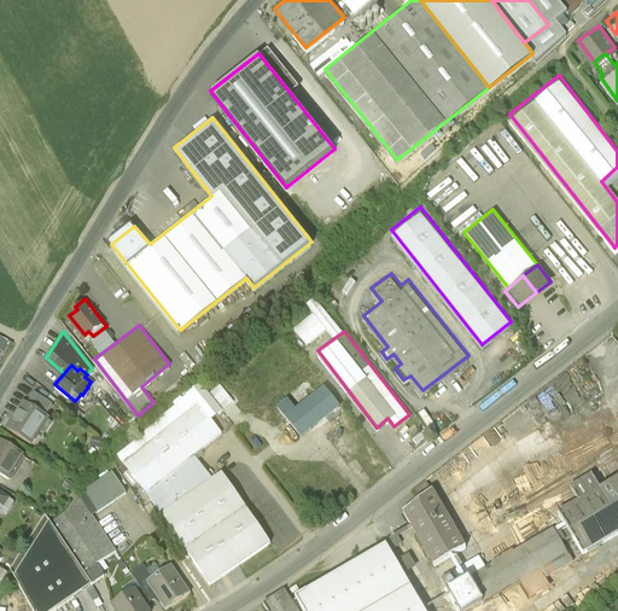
[(337,402),(324,387),(319,390),(307,376),(285,394),(289,399),(280,406),(302,431),(337,402)]
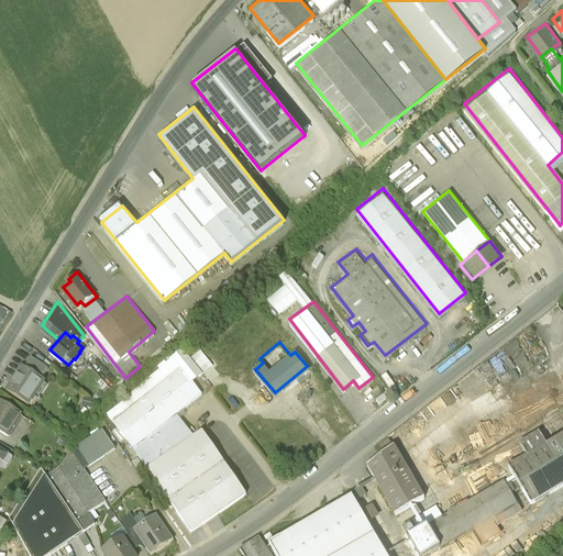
[(43,360),(32,354),(24,365),(22,364),(8,387),(29,400),(43,378),(41,376),(48,366),(43,360)]
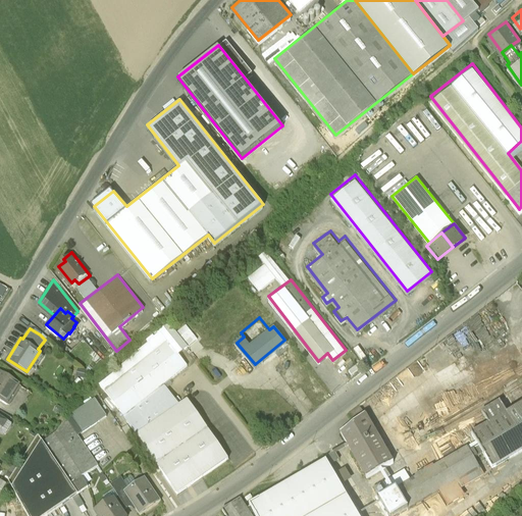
[(124,410),(136,402),(188,361),(168,337),(105,387),(108,392),(103,396),(111,405),(116,401),(124,410)]
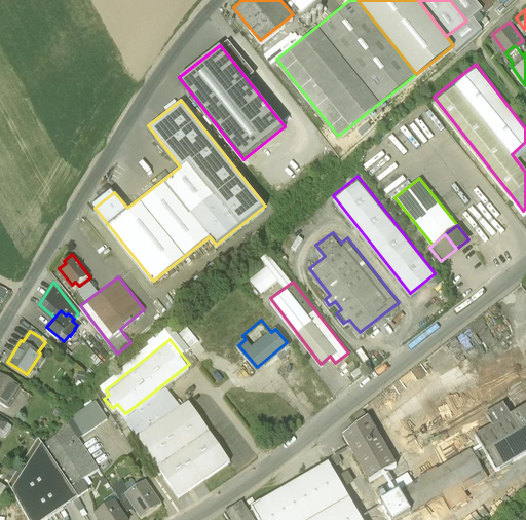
[(443,339),(421,356),(430,368),(452,351),(443,339)]
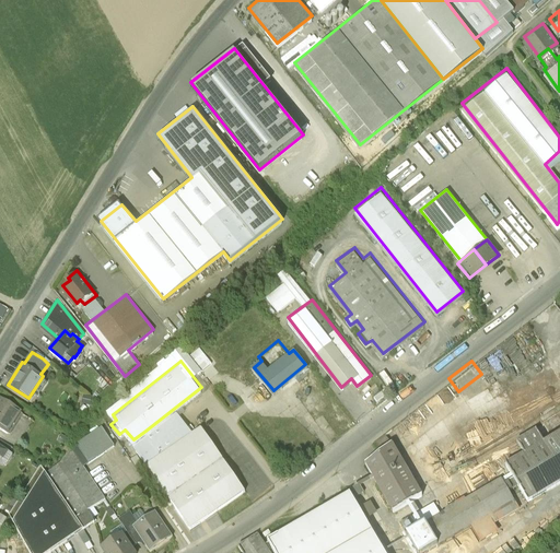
[(21,409),(0,395),(0,424),(8,430),(21,409)]
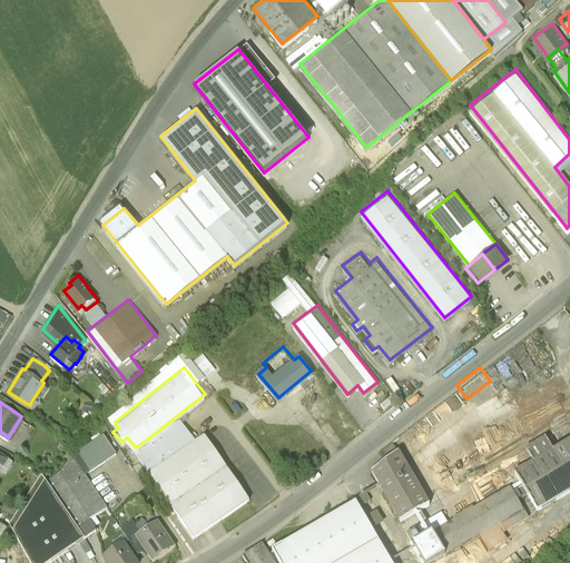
[(117,448),(102,430),(77,446),(90,466),(117,448)]
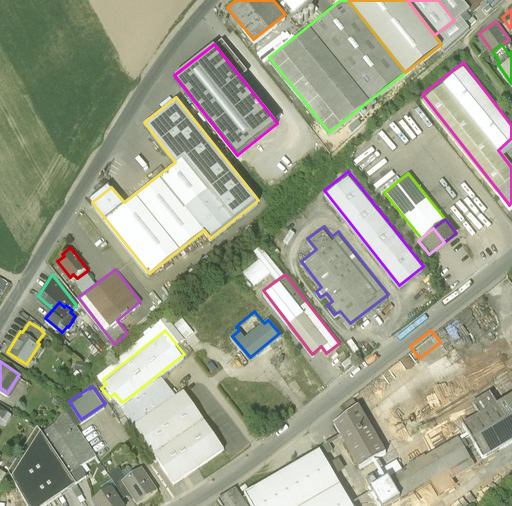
[(133,394),(122,402),(120,403),(174,481),(224,446),(184,388),(146,413),(133,394)]
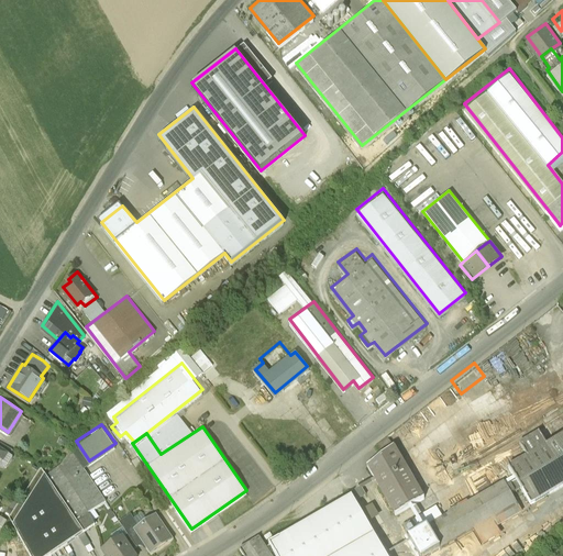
[(562,480),(562,431),(547,441),(539,427),(520,438),(527,453),(508,463),(530,500),(562,480)]
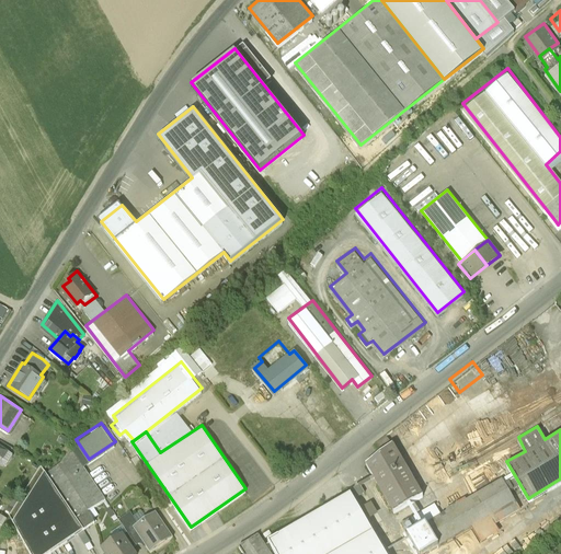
[(0,458),(3,461),(10,451),(7,448),(10,442),(0,436),(0,458)]
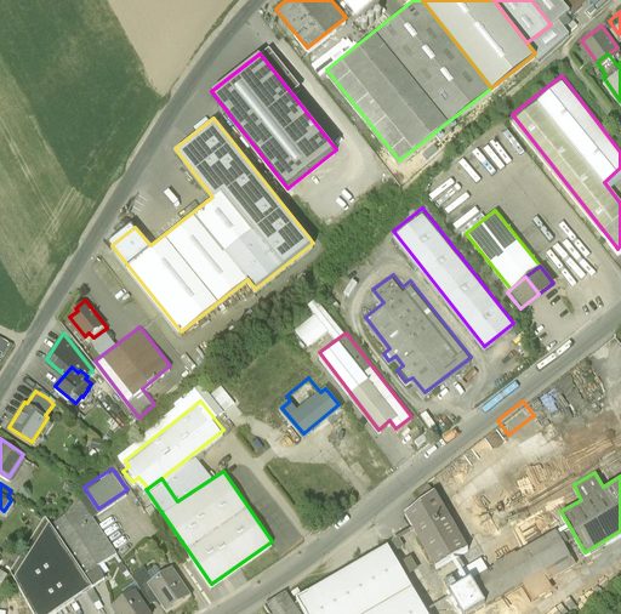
[(68,509),(50,519),(15,574),(36,613),(45,613),(104,574),(98,562),(118,549),(79,493),(68,509)]
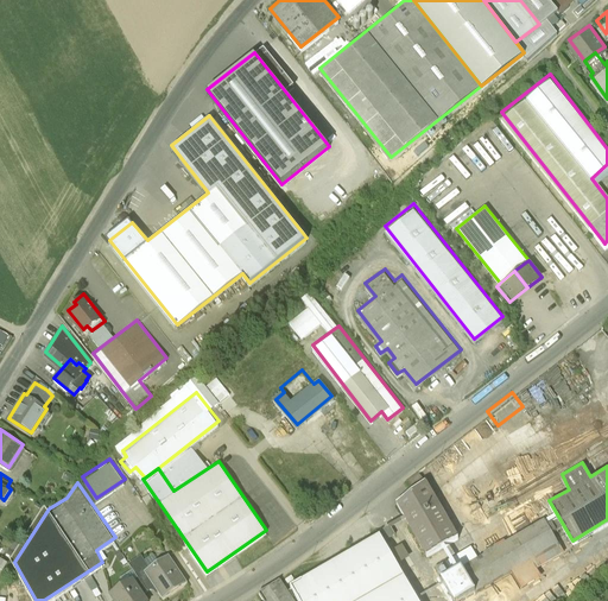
[(455,533),(424,482),(397,499),(406,514),(428,549),(455,533)]
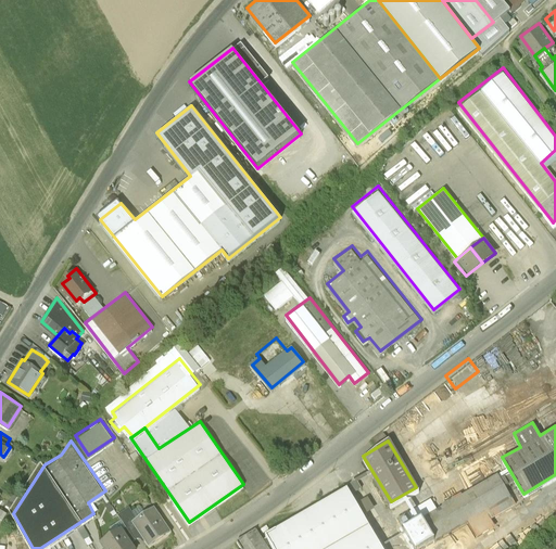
[(415,548),(509,494),(496,471),(402,526),(415,548)]
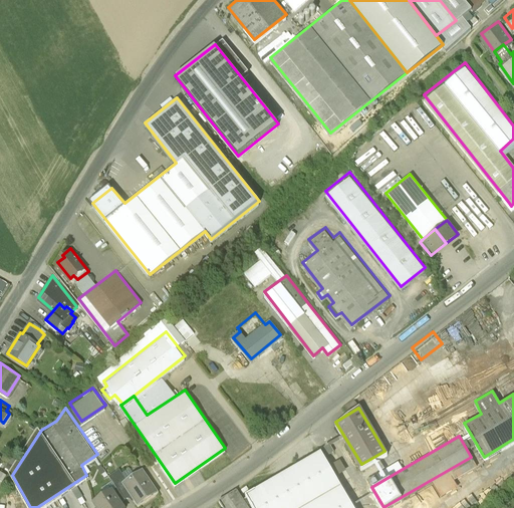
[(336,451),(331,441),(316,449),(319,456),(321,458),(336,451)]
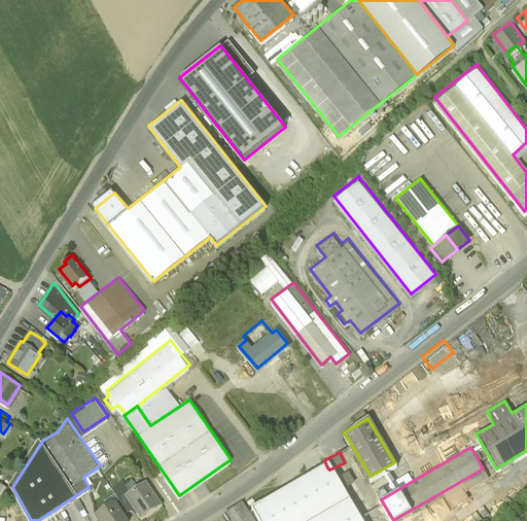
[(13,466),(7,480),(13,483),(20,470),(13,466)]
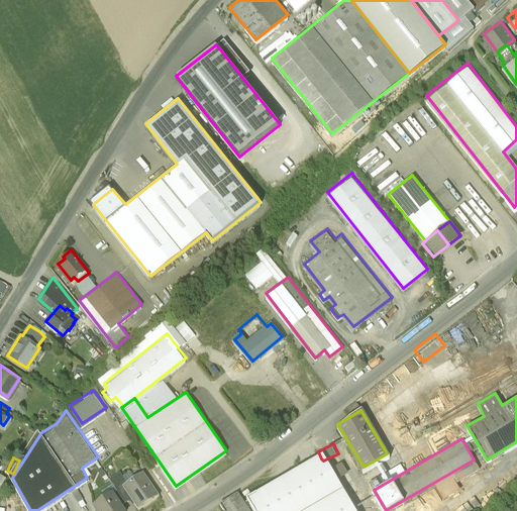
[(352,510),(323,461),(321,458),(246,502),(251,510),(352,510)]
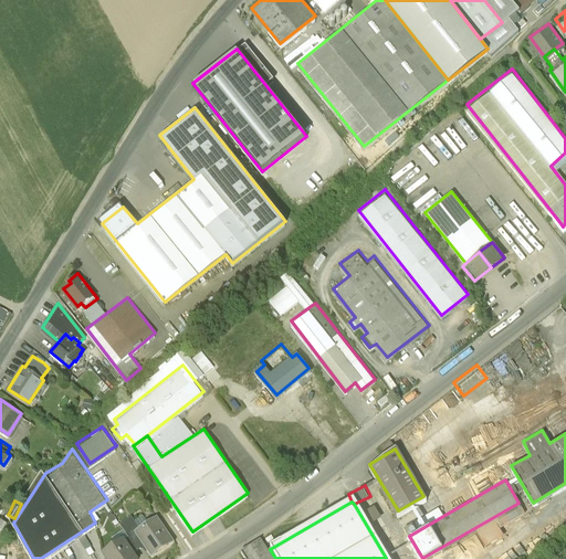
[(368,507),(363,512),(368,520),(374,517),(368,507)]
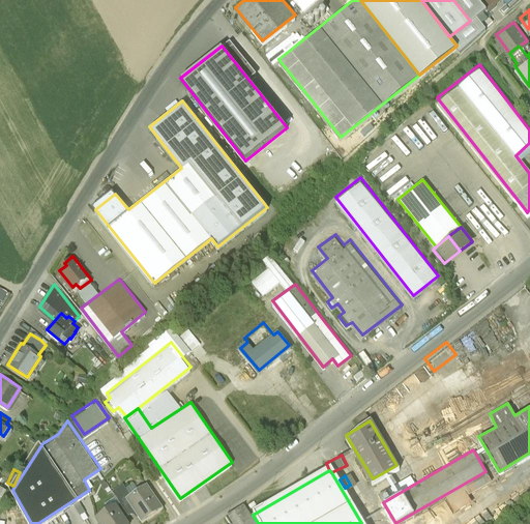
[(164,503),(148,479),(138,487),(139,489),(131,493),(123,479),(113,487),(128,512),(135,507),(142,519),(164,503)]
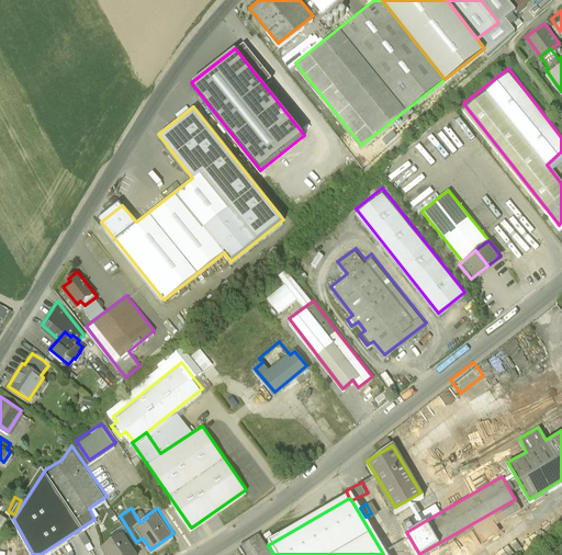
[(122,532),(121,531),(102,544),(105,548),(109,554),(134,554),(136,554),(131,545),(136,542),(126,528),(122,532)]
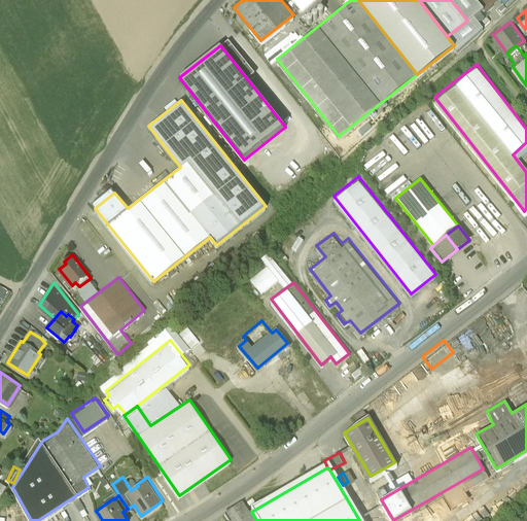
[(256,520),(251,512),(244,501),(224,514),(229,520),(256,520)]
